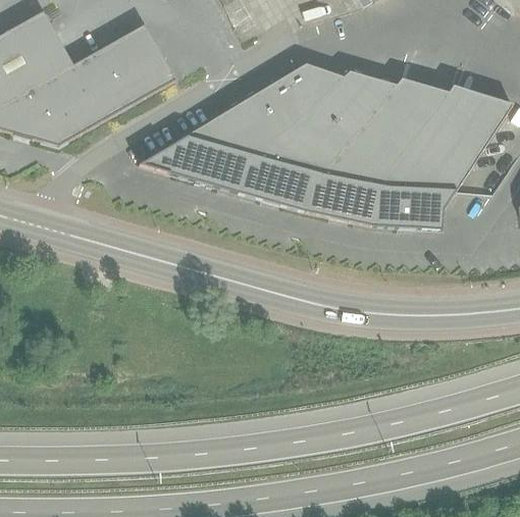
[(0,106),(73,63),(44,10),(0,34),(0,106)]
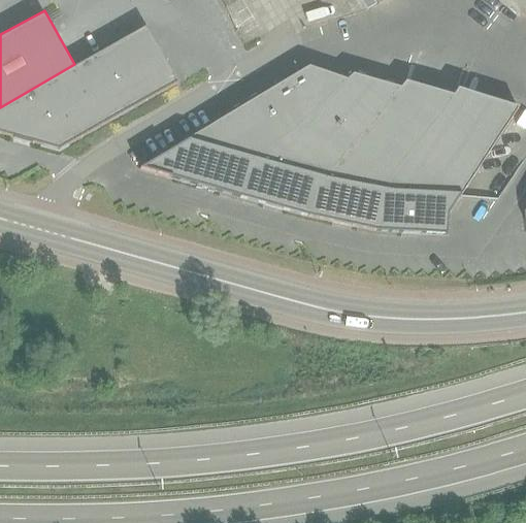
[(178,79),(167,60),(146,24),(74,64),(0,107),(0,129),(60,145),(178,79)]
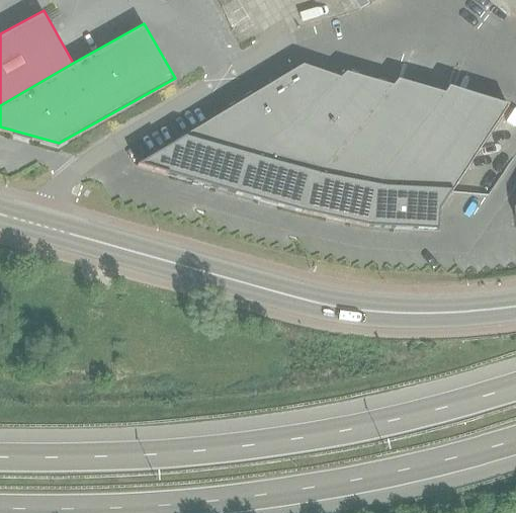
[(341,75),(304,62),(139,162),(236,189),(242,170),(341,75)]
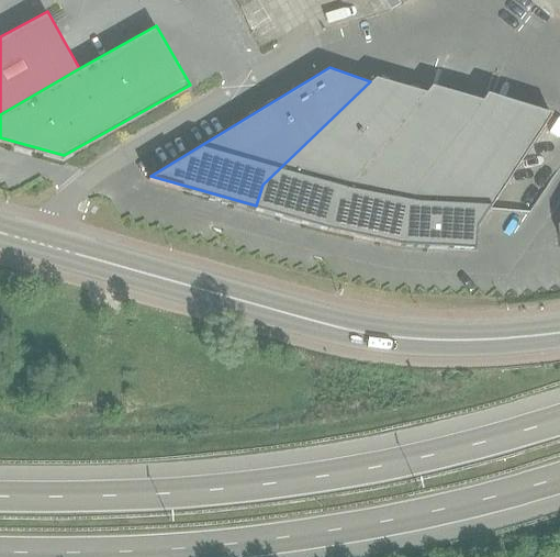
[(427,90),(377,75),(370,81),(262,185),(256,205),(327,226),(333,204),(427,90)]
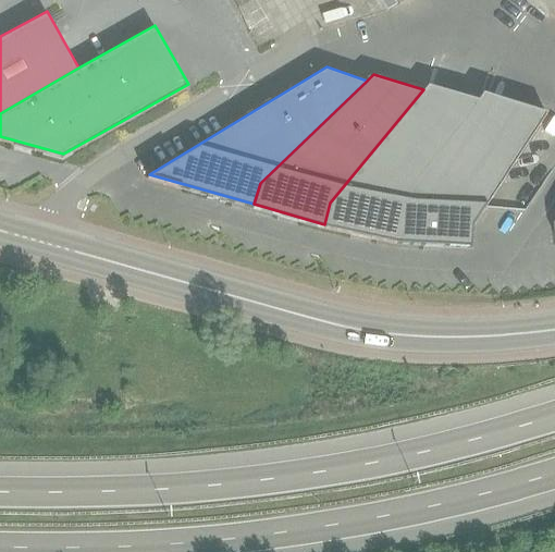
[(479,97),(429,83),(423,89),(330,203),(324,224),(398,240),(401,218),(479,97)]
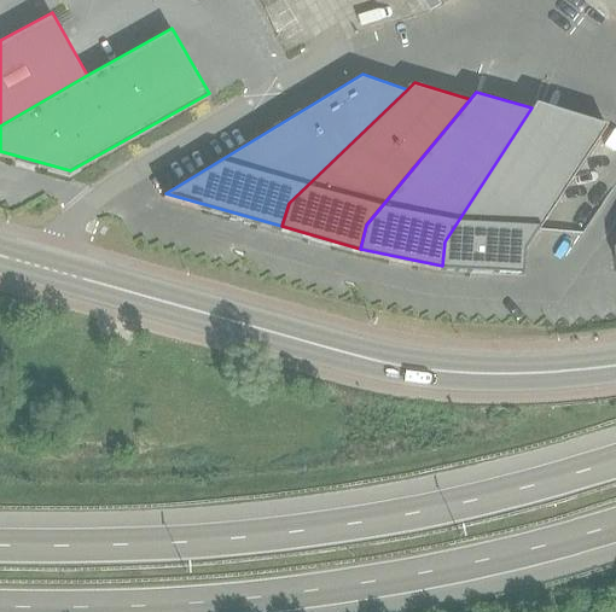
[(608,122),(538,100),(532,108),(445,242),(442,266),(526,270),(527,246),(608,122)]
